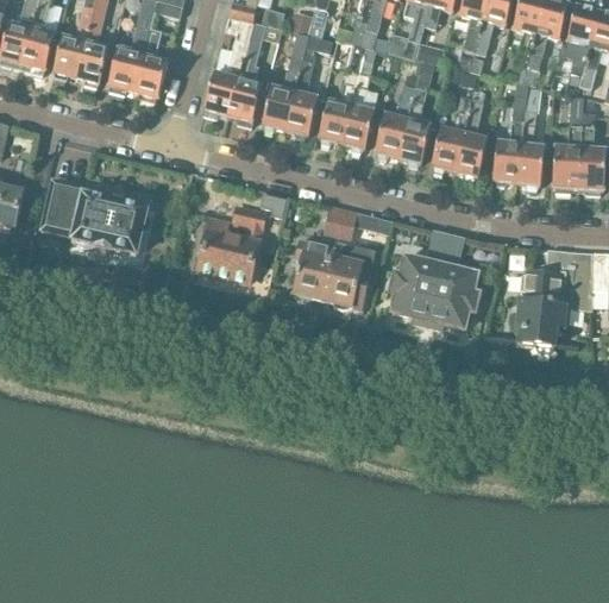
[(10,22),(0,57),(2,58),(1,63),(12,67),(13,62),(22,64),(37,0),(27,0),(20,25),(10,22)]
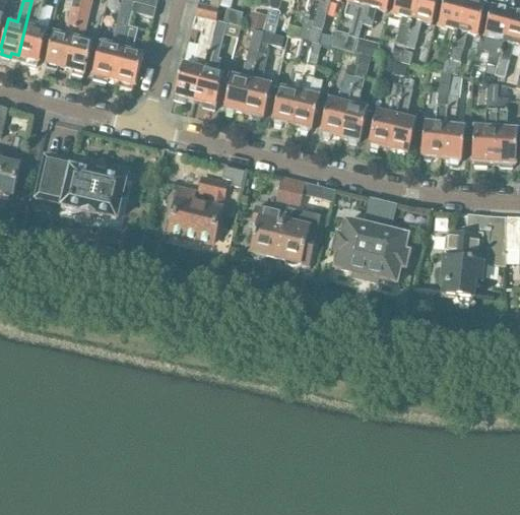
[(31,0),(18,55),(27,57),(26,61),(37,63),(38,59),(39,60),(47,28),(37,26),(44,0),(31,0)]
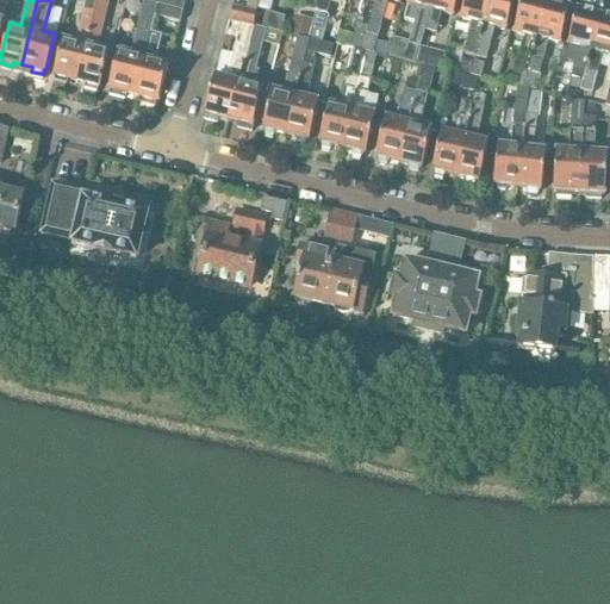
[(95,0),(93,11),(76,78),(86,80),(85,83),(98,87),(99,83),(100,83),(109,49),(95,45),(104,13),(106,0),(95,0)]
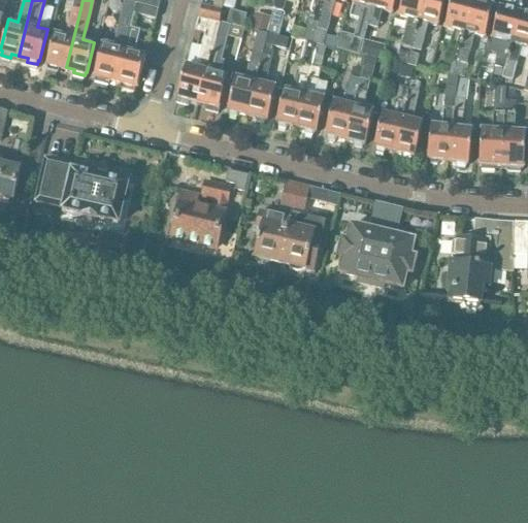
[(101,45),(94,74),(95,74),(94,78),(109,83),(110,78),(116,79),(130,20),(131,21),(133,10),(135,1),(132,0),(125,0),(112,48),(101,45)]
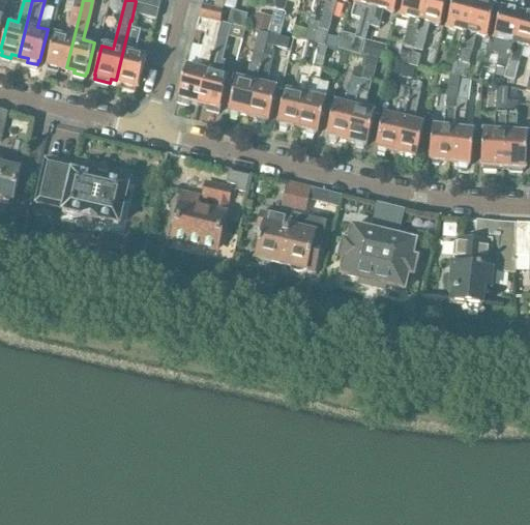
[(275,0),(273,7),(267,31),(269,31),(280,33),(286,10),(283,9),(285,0),(275,0)]
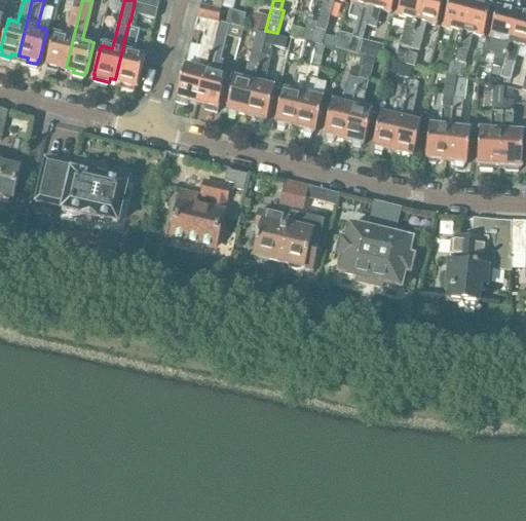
[(311,0),(302,37),(311,40),(316,21),(322,0),(311,0)]
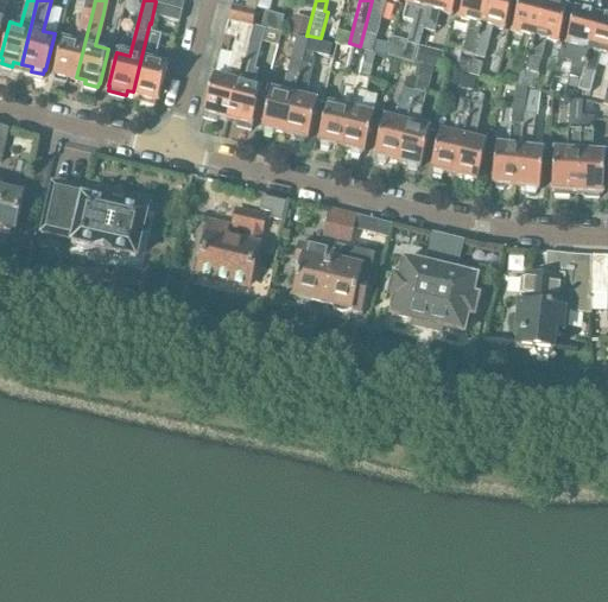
[(372,0),(366,24),(360,46),(373,50),(386,0),(372,0)]
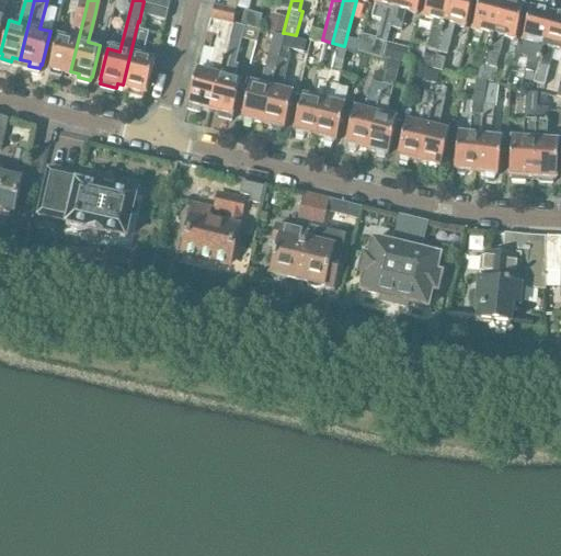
[(387,38),(388,38),(397,0),(374,0),(385,3),(380,21),(373,52),(382,55),(387,38)]
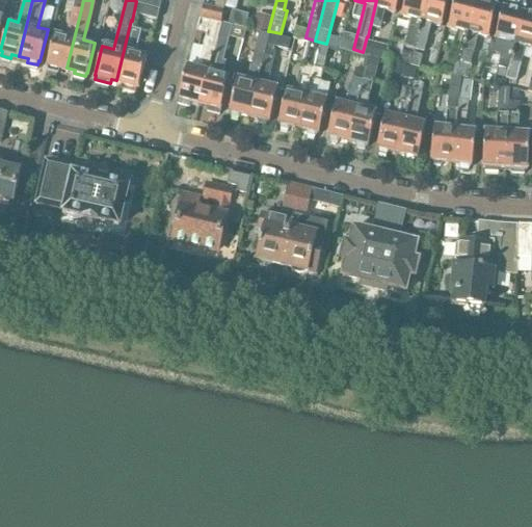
[(376,0),(371,23),(380,25),(384,8),(395,11),(397,0),(376,0)]
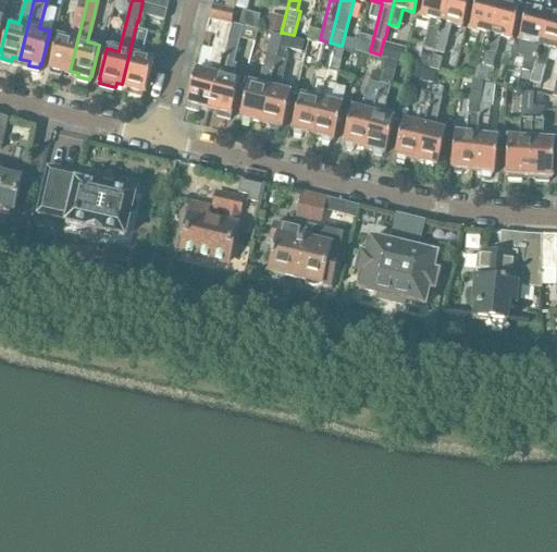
[(434,48),(445,0),(423,0),(420,14),(430,16),(422,45),(434,48)]
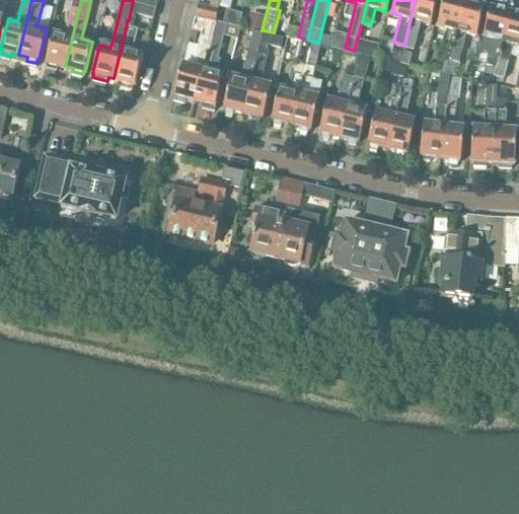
[(415,0),(404,45),(414,48),(421,21),(430,23),(436,0),(415,0)]
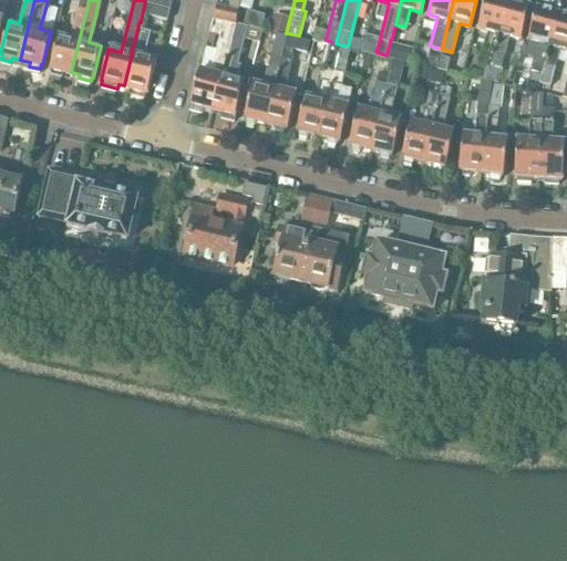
[(476,72),(475,74),(486,78),(507,0),(484,0),(477,27),(487,29),(476,72)]
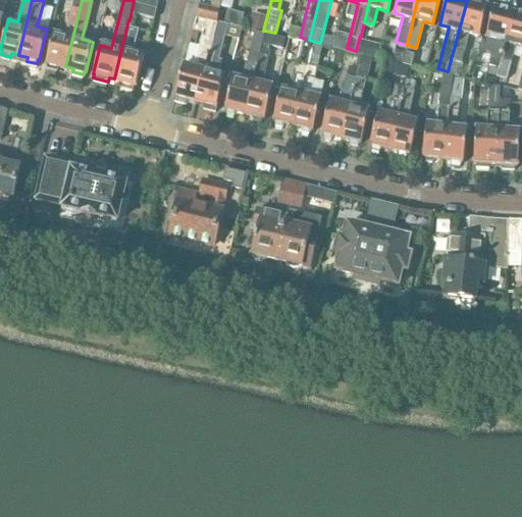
[(467,0),(448,71),(458,73),(464,49),(469,32),(479,35),(487,2),(479,0),(467,0)]
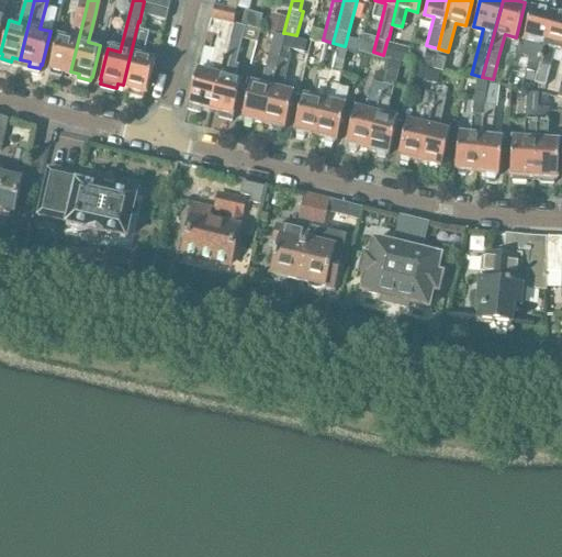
[(144,1),(142,11),(166,18),(168,7),(144,1)]
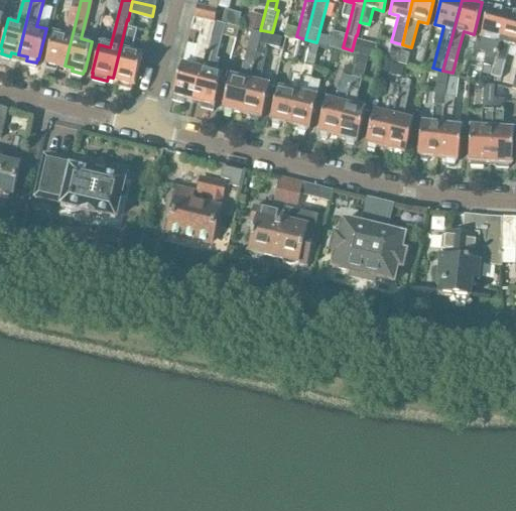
[(198,2),(195,14),(214,19),(217,6),(198,2)]
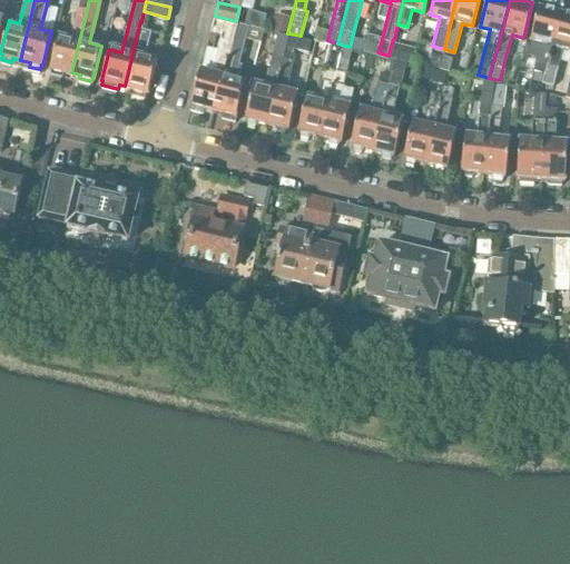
[(530,40),(527,51),(537,55),(532,69),(543,71),(560,9),(540,3),(530,40)]
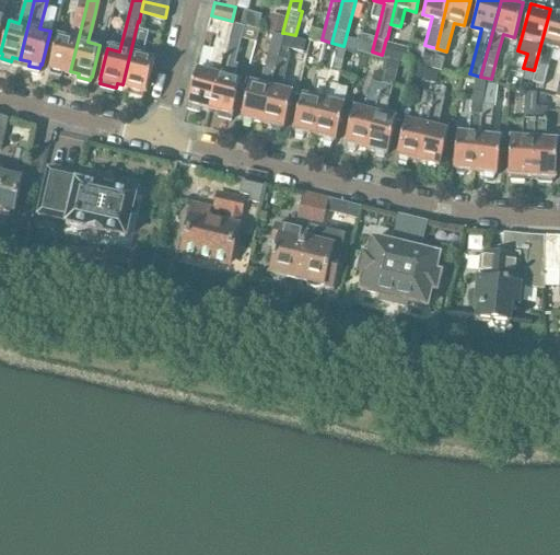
[(57,34),(49,66),(50,67),(50,69),(62,72),(62,69),(70,71),(85,10),(77,8),(69,37),(57,34)]
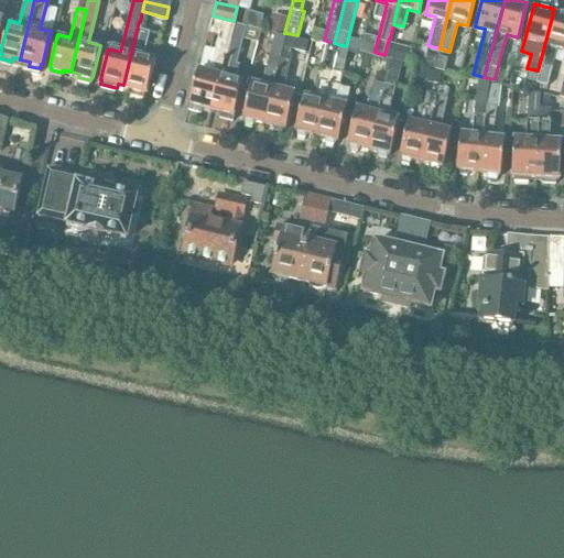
[(563,11),(554,9),(538,70),(539,72),(537,79),(546,81),(555,47),(563,48),(563,11)]
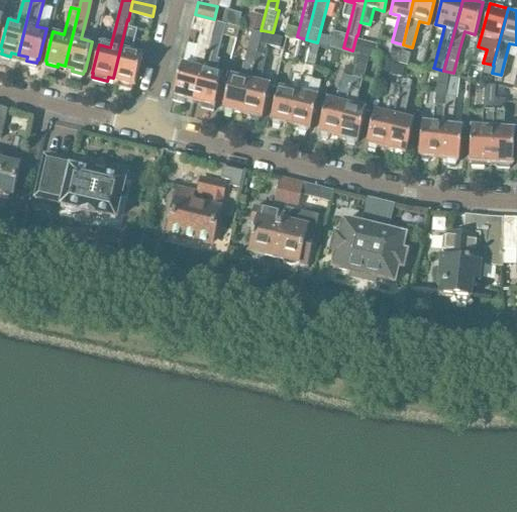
[(173,96),(173,97),(185,100),(186,97),(194,99),(214,20),(195,15),(191,27),(202,30),(201,36),(194,65),(182,62),(173,96)]
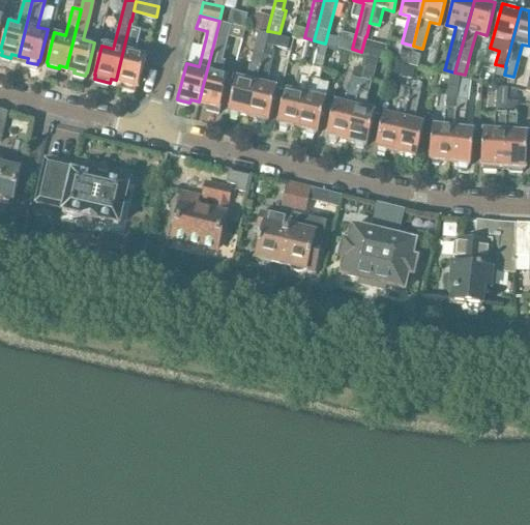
[(130,20),(116,80),(122,81),(121,85),(136,89),(137,85),(138,85),(145,56),(134,54),(140,27),(130,25),(131,21),(130,20)]
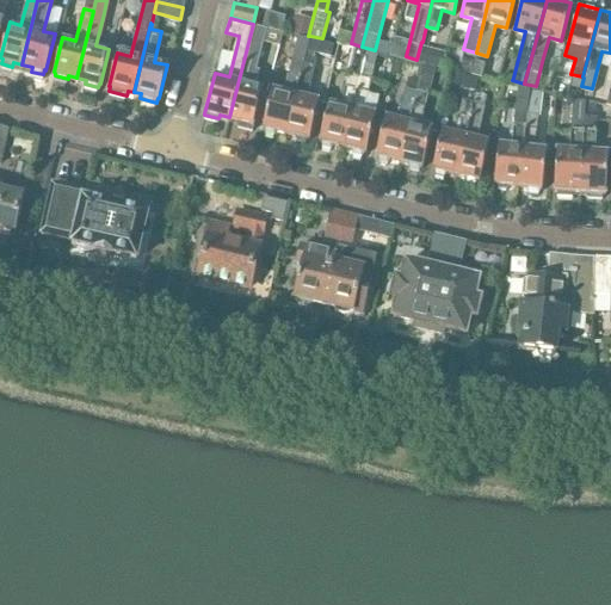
[(253,24),(229,117),(239,119),(238,123),(252,127),(263,85),(251,82),(259,48),(265,26),(255,24),(253,24)]
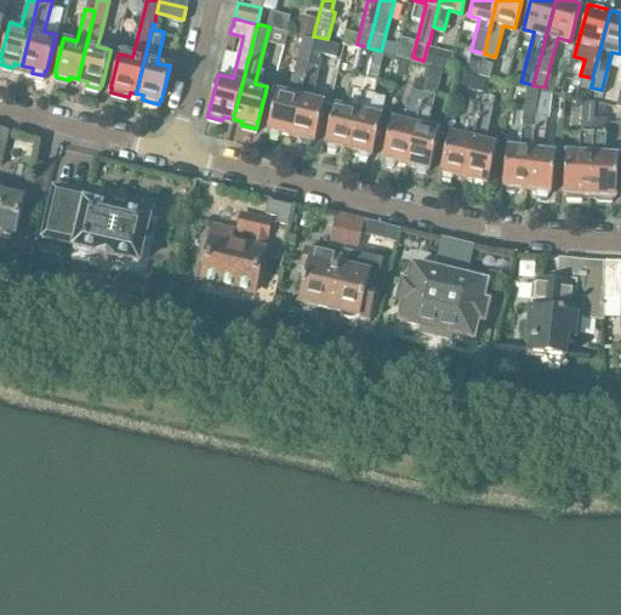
[(309,60),(291,134),(301,136),(302,140),(311,142),(313,138),(315,140),(325,100),(313,96),(322,63),(320,63),(322,58),(318,56),(319,51),(336,55),(339,43),(328,39),(315,36),(309,60)]
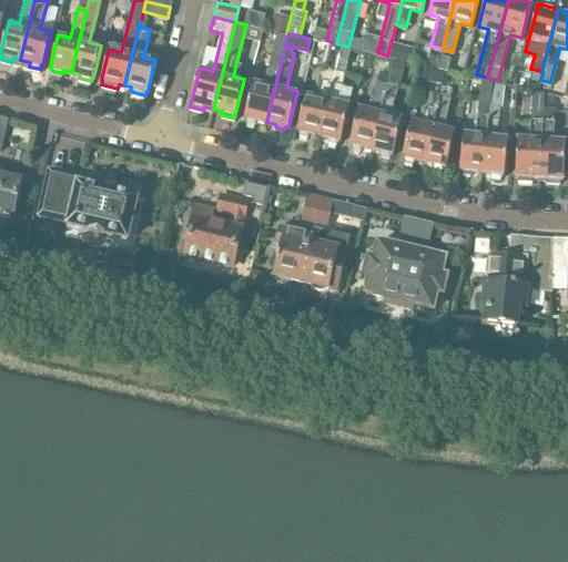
[(306,94),(297,130),(298,130),(300,134),(307,135),(310,132),(318,134),(335,69),(334,68),(340,44),(336,43),(328,41),(323,65),(324,65),(317,96),(306,94)]
